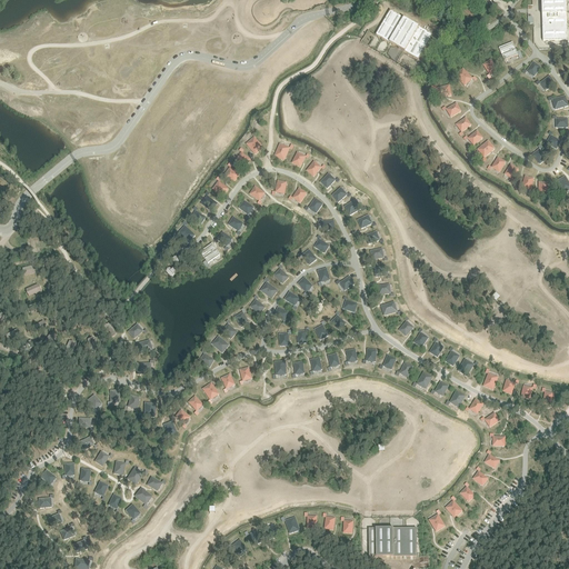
[(566,0),(541,0),(543,41),(567,40),(566,0)]
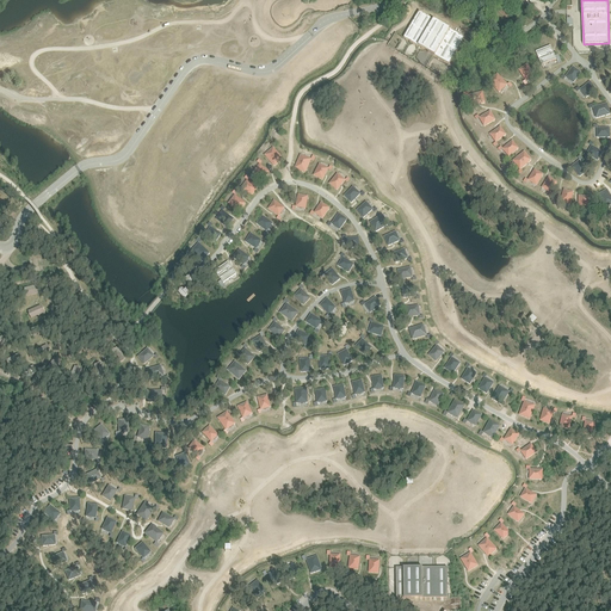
[(419,12),(403,38),(449,65),(464,38),(419,12)]
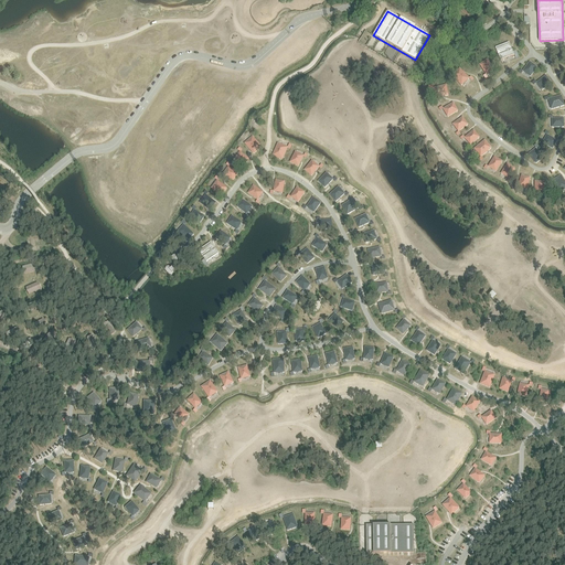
[(509,42),(496,48),(501,61),(514,55),(509,42)]
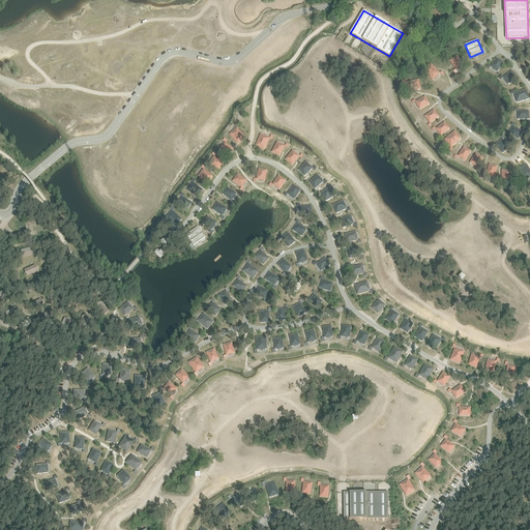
[(463,65),(458,56),(450,61),(457,69),(463,65)]
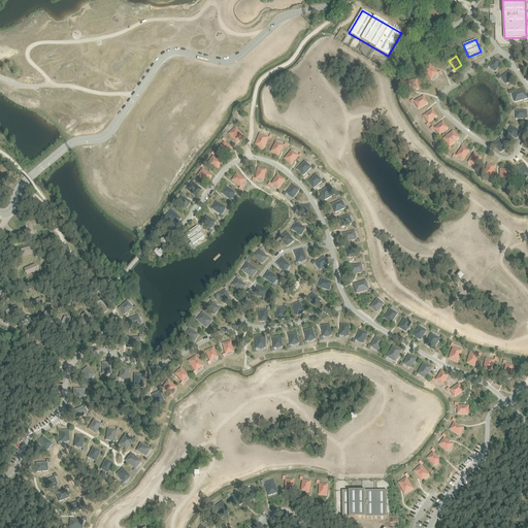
[(496,71),(502,63),(495,58),(489,67),(496,71)]
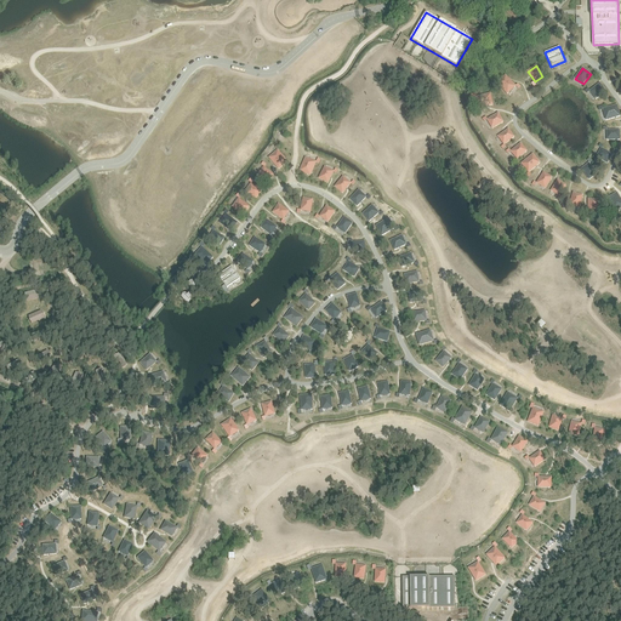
[(516,86),(506,75),(497,84),(507,95),(516,86)]
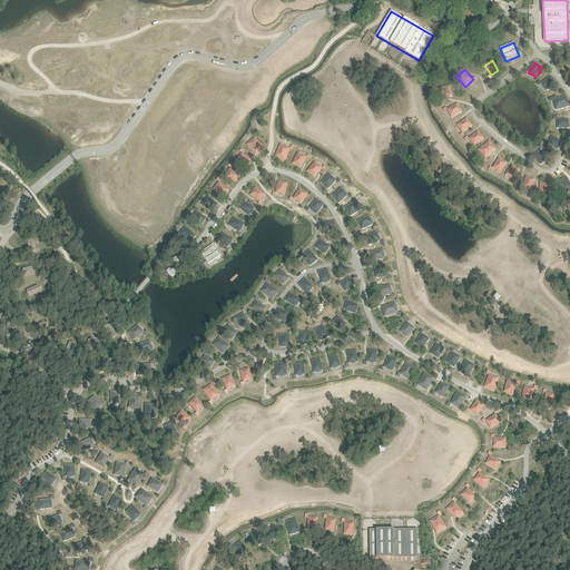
[(547,91),(557,84),(551,77),(541,84),(547,91)]
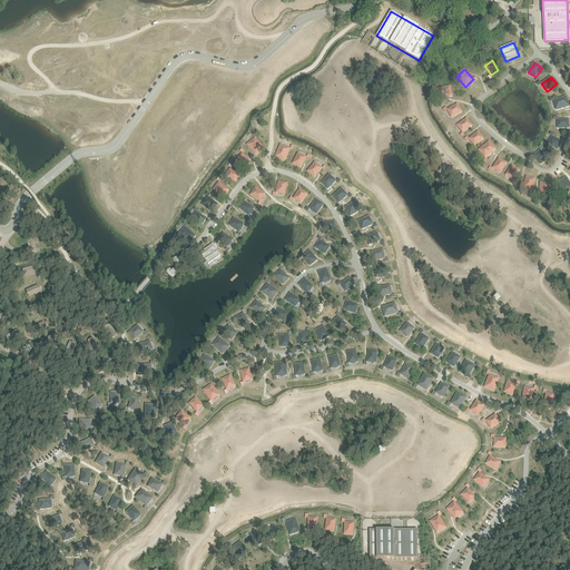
[(439,99),(452,96),(450,86),(436,89),(439,99)]
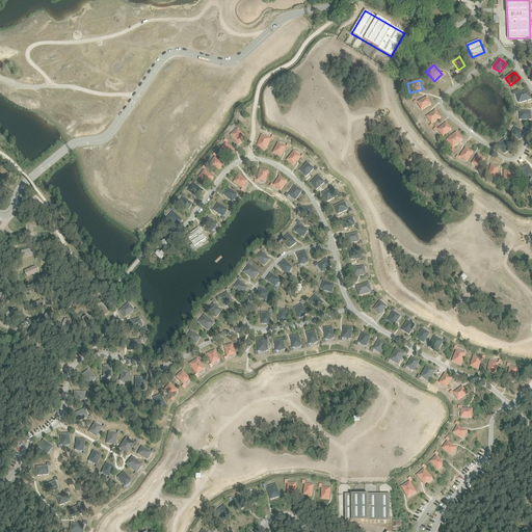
[(520,103),(531,100),(529,90),(516,94),(520,103)]
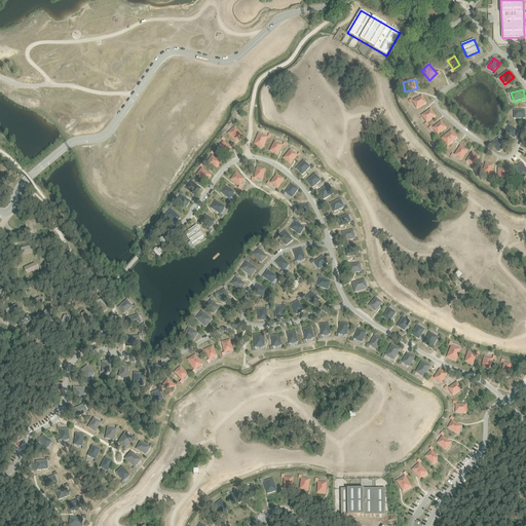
[(417,109),(426,103),(422,96),(413,102),(417,109)]
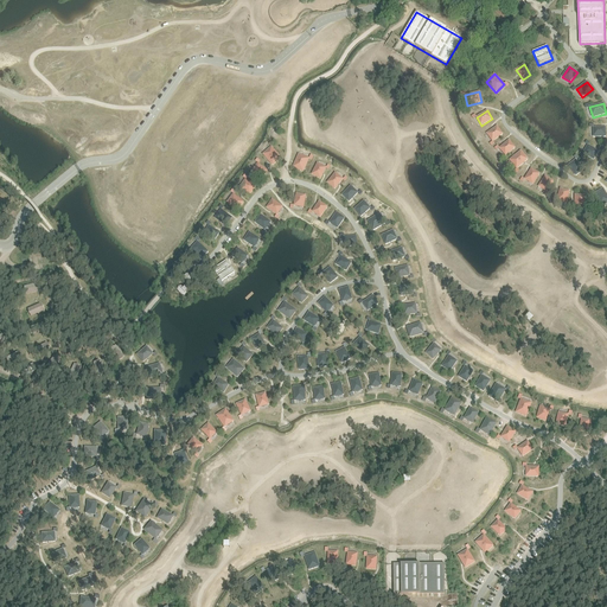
[(492,141),(503,134),(497,126),(487,133),(492,141)]
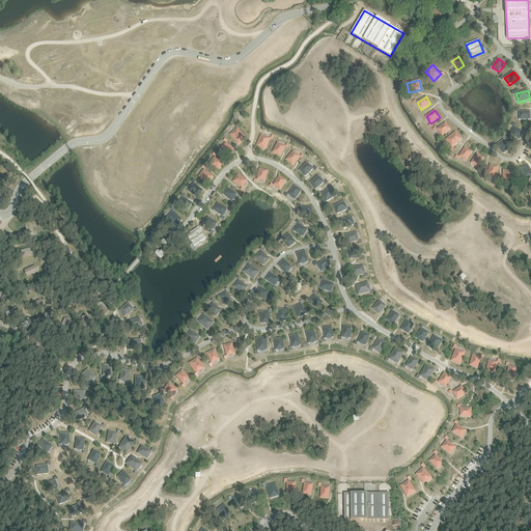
[(519,119),(530,119),(530,111),(519,111),(519,119)]
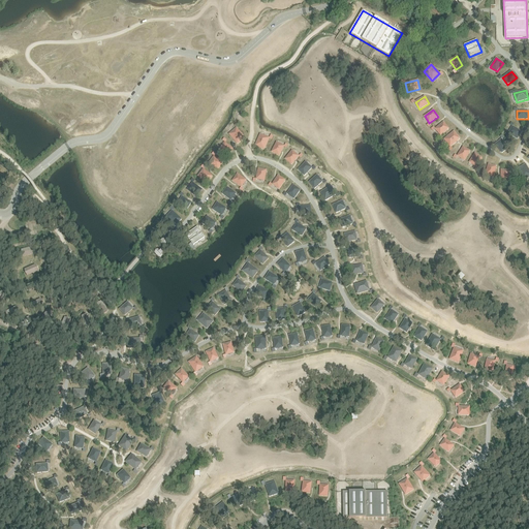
[(440,135),(448,128),(443,122),(435,129),(440,135)]
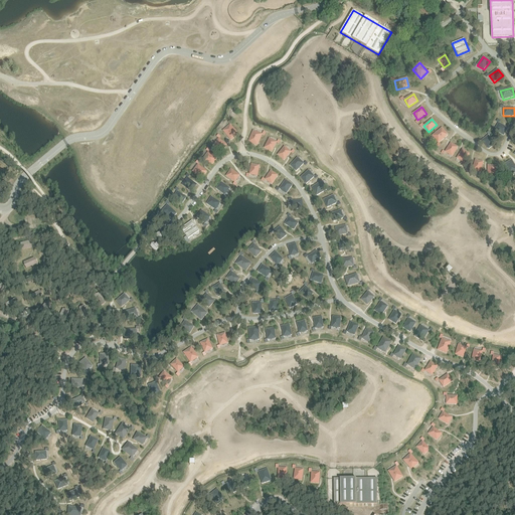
[(495,130),(504,136),(508,129),(499,123),(495,130)]
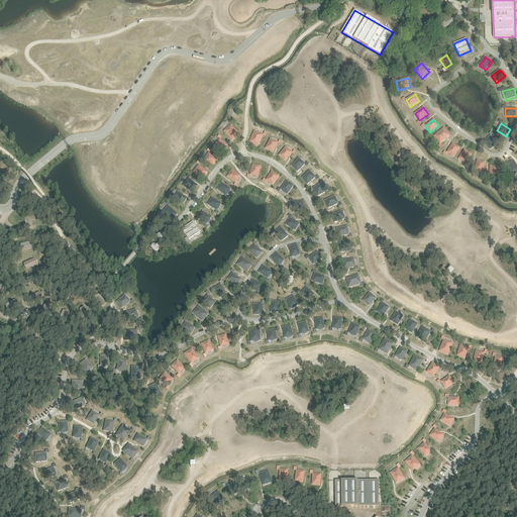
[(224,131),(232,140),(239,134),(231,125),(224,131)]
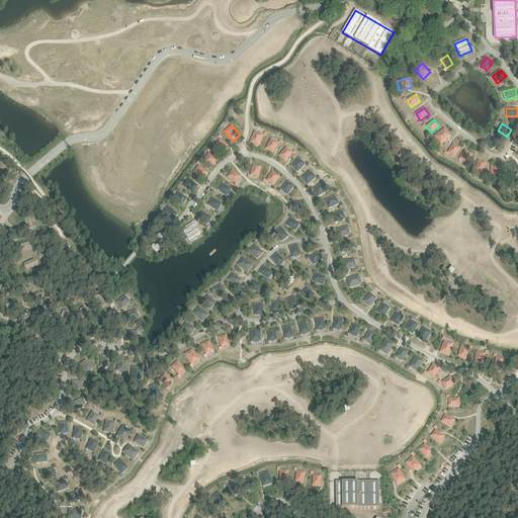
[(441,144),(450,136),(444,128),(435,137),(441,144)]
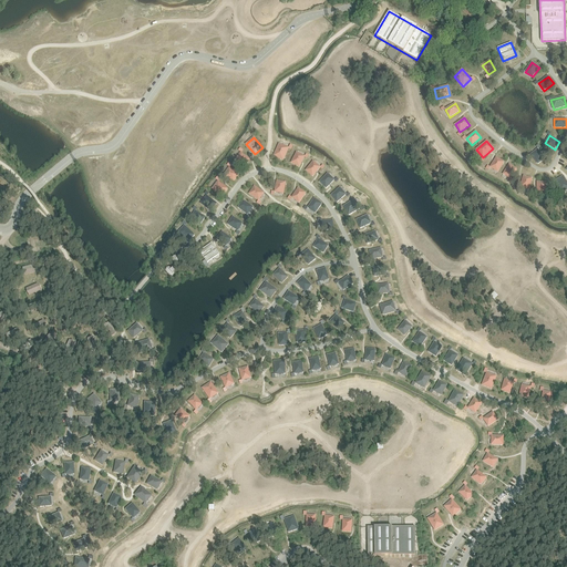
[(279,144),(274,156),(284,161),(289,148),(279,144)]
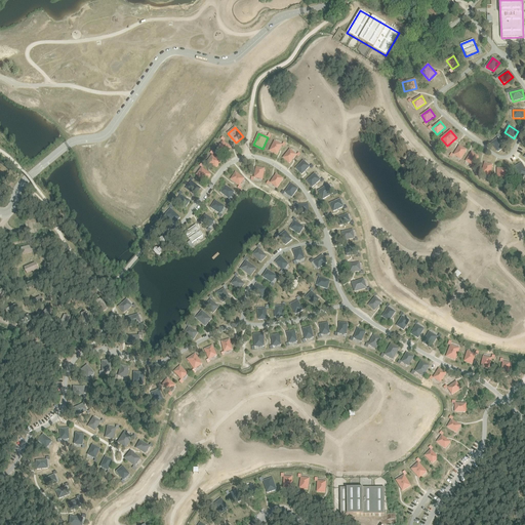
[(491,144),(498,152),(505,147),(498,138),(491,144)]
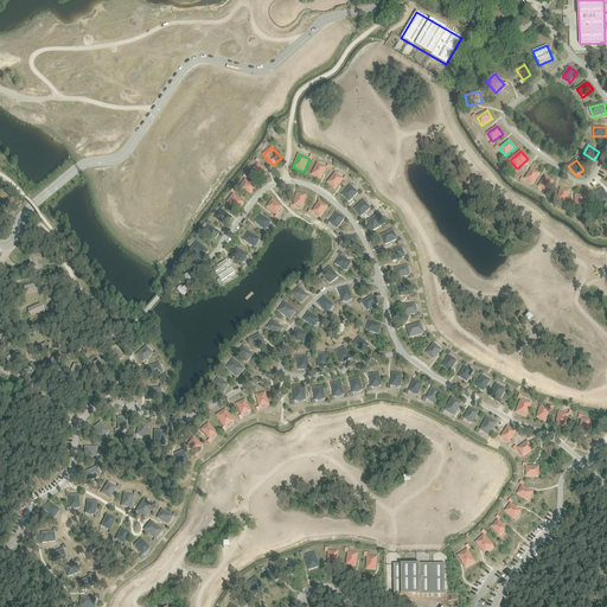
[(268,171),(257,163),(251,171),(262,178),(268,171)]
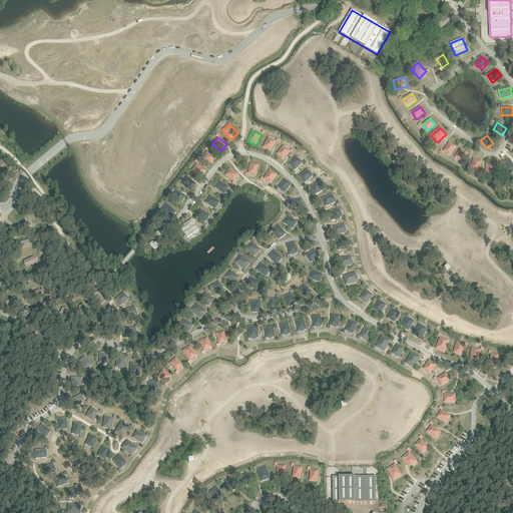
[(269,137),(264,147),(271,151),(276,141),(269,137)]
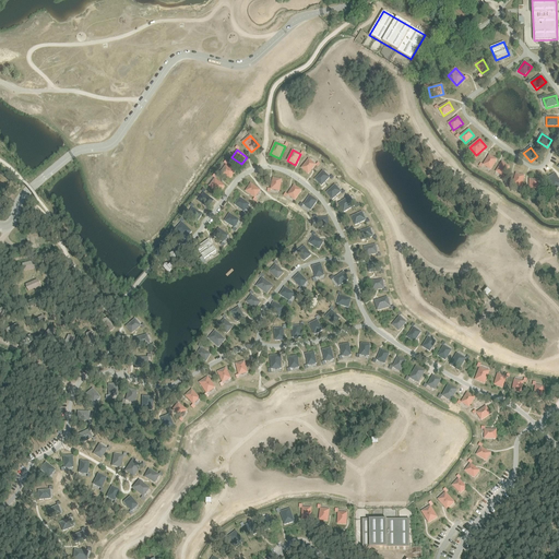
[(490,169),(497,159),(489,155),(483,165),(490,169)]
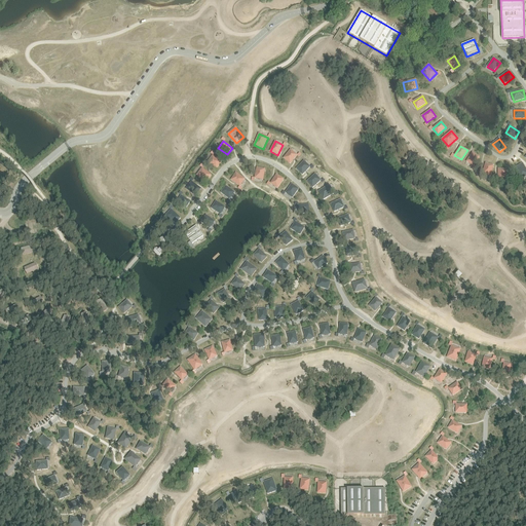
[(291,150),(284,158),(290,163),(297,155),(291,150)]
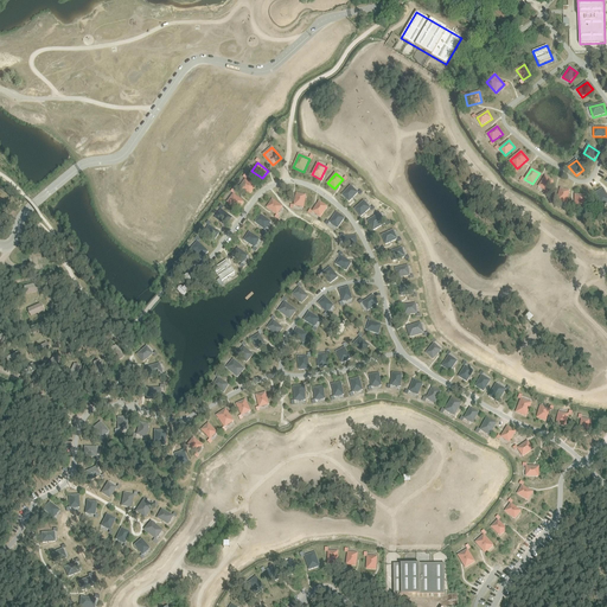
[(547,192),(554,181),(545,176),(538,186),(547,192)]
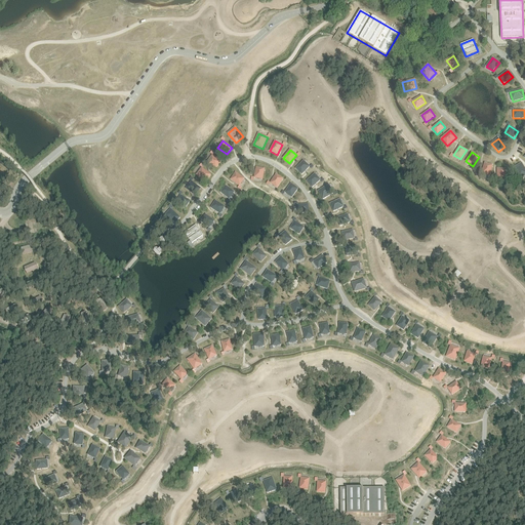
[(220,161),(212,155),(207,161),(215,168),(220,161)]
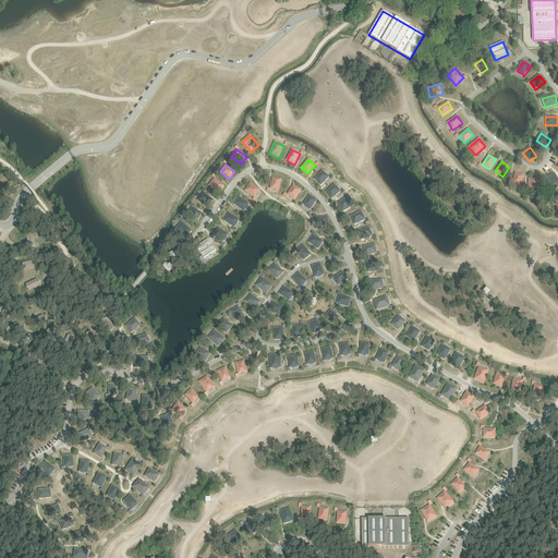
[(323,171),(315,179),(320,185),(329,177),(323,171)]
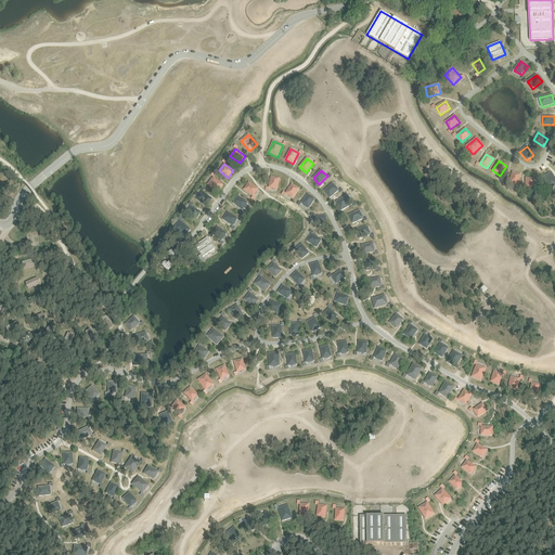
[(517,185),(521,175),(513,172),(510,183),(517,185)]
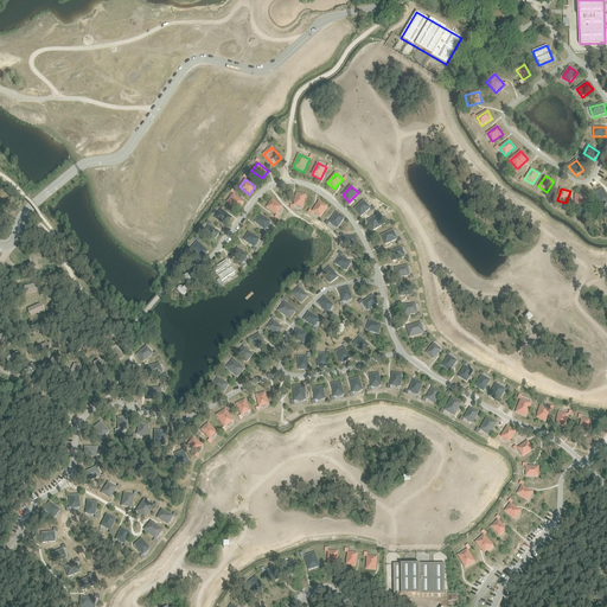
[(606,203),(606,195),(604,189),(593,195),(600,206),(606,203)]
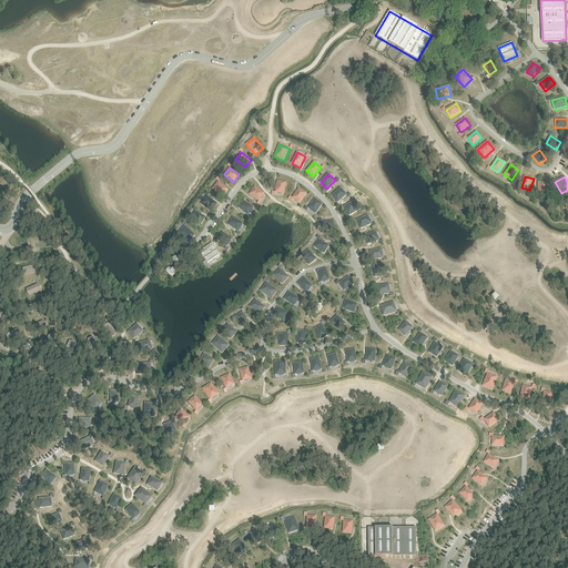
[(284,194),(286,182),(277,181),(275,192),(284,194)]
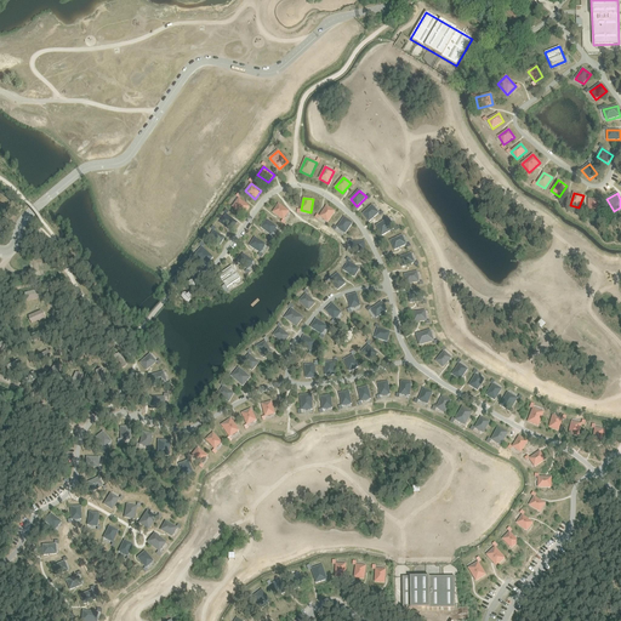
[(250,208),(239,199),(233,208),(243,215),(250,208)]
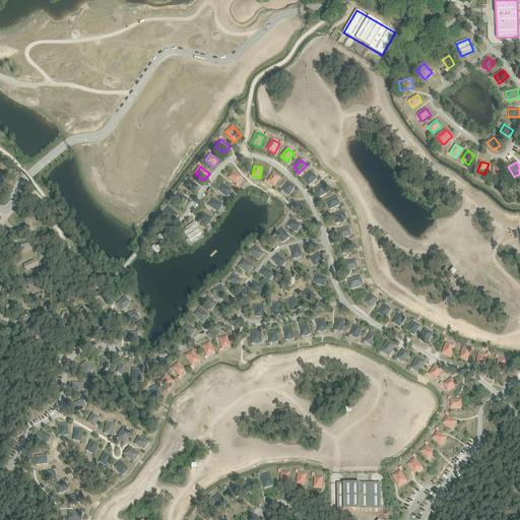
[(501,178),(501,167),(493,167),(493,178),(501,178)]
